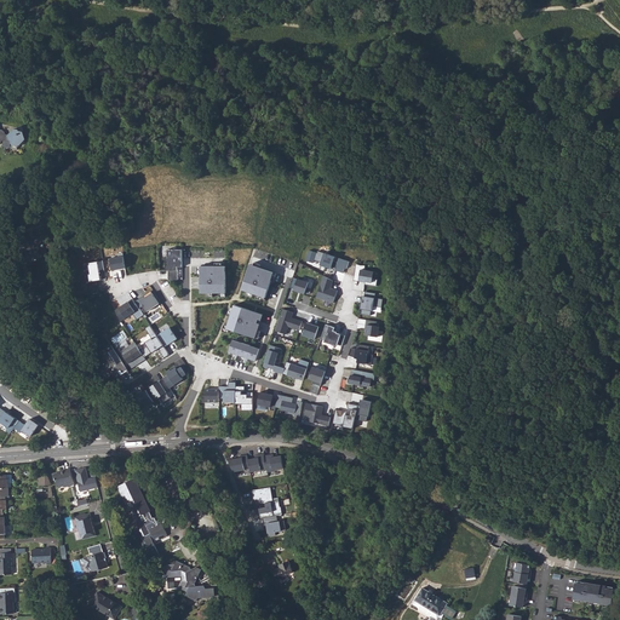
[(0,143),(3,141),(11,142),(11,143),(18,145),(19,145),(24,139),(22,132),(18,131),(18,130),(15,128),(9,135),(5,133),(4,131),(3,131),(3,130),(0,128),(0,143)]
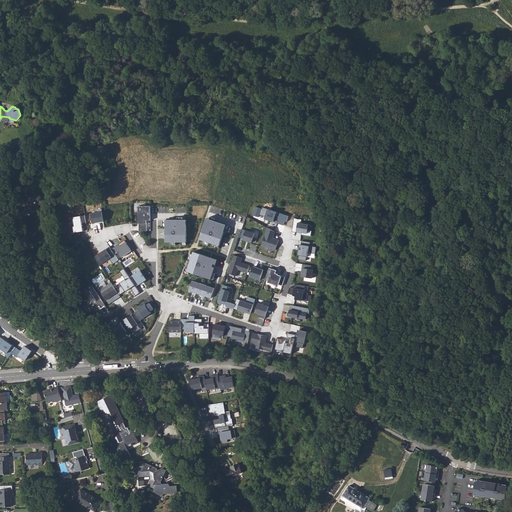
[(1,119),(8,121),(7,122),(14,124),(15,120),(9,118),(9,117),(2,116),(1,119)]
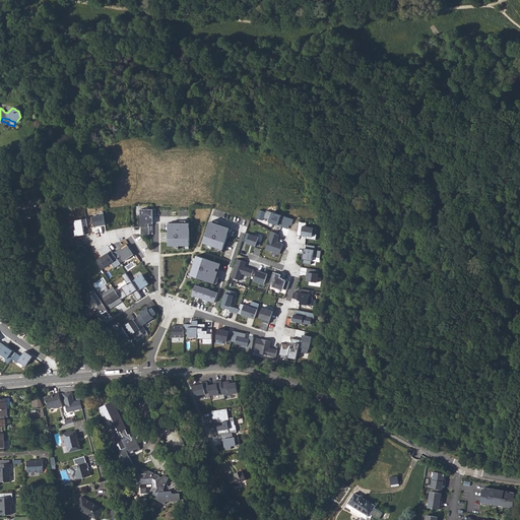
[(16,203),(19,216),(25,215),(24,214),(34,213),(40,213),(37,199),(16,203)]
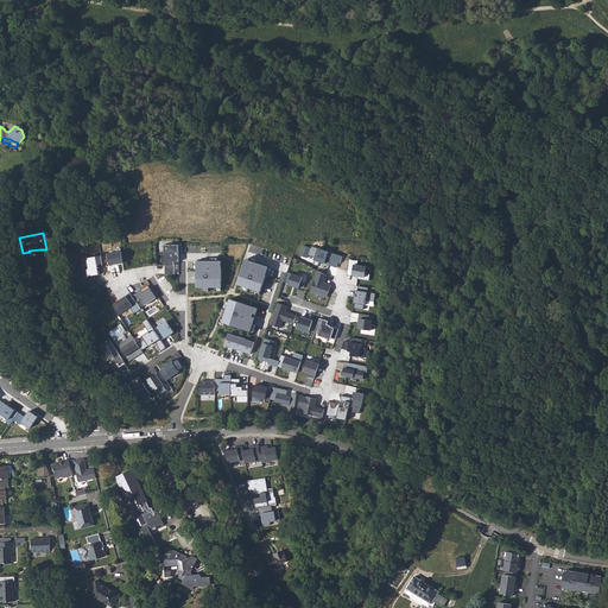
[(178,245),(165,245),(165,261),(170,261),(170,265),(165,265),(165,274),(175,274),(175,261),(178,261),(178,245)]
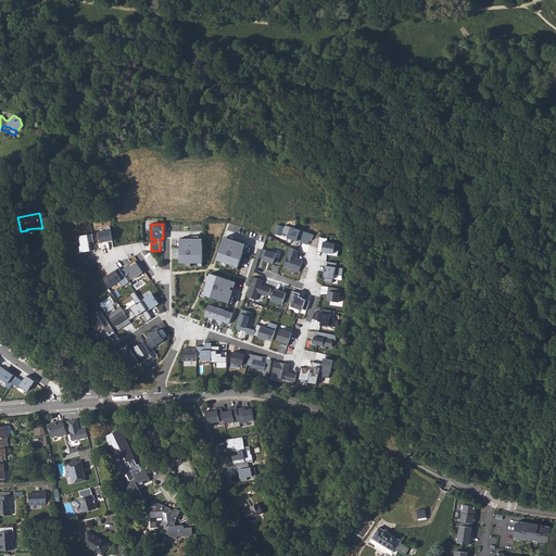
[(297,241),(299,235),(300,231),(286,226),(285,227),(277,225),(274,235),(280,237),(281,234),(288,236),(287,238),(297,241)]
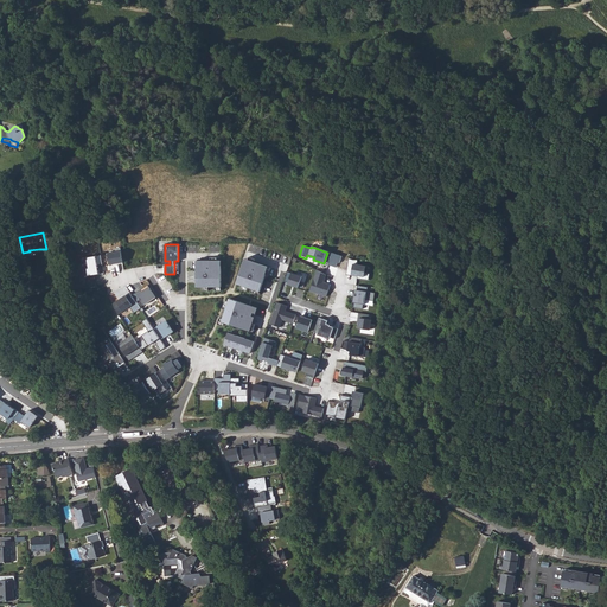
[(109,266),(123,263),(121,247),(115,248),(115,253),(107,254),(109,266)]
